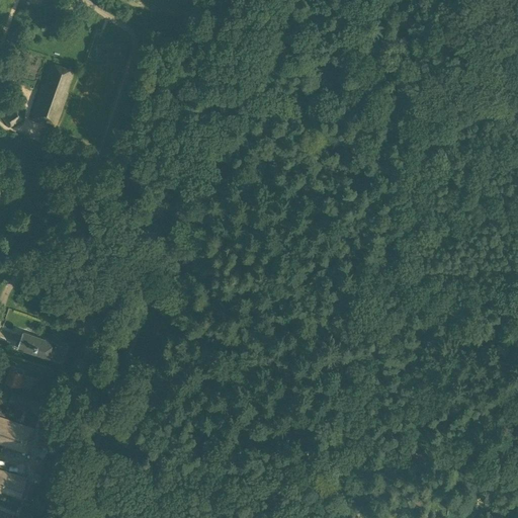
[(41,84),(29,119),(38,122),(41,119),(46,120),(46,124),(55,128),(68,94),(66,93),(73,72),(70,71),(71,70),(54,64),(54,65),(50,64),(44,85),(41,84)]
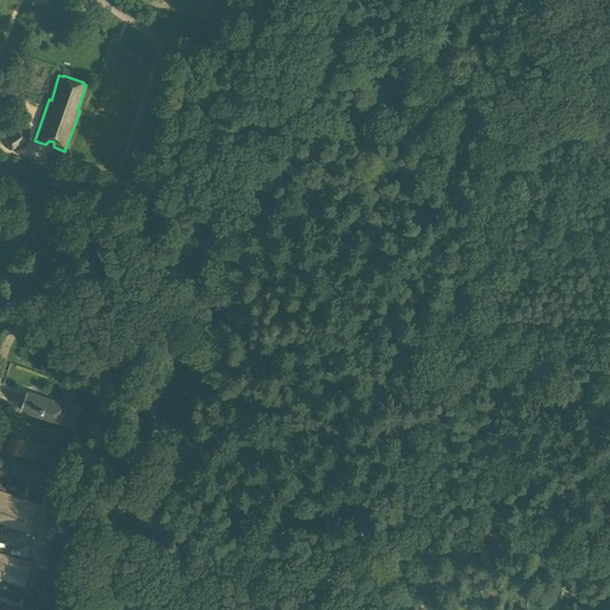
[(17,124),(0,135),(10,150),(26,139),(17,124)]
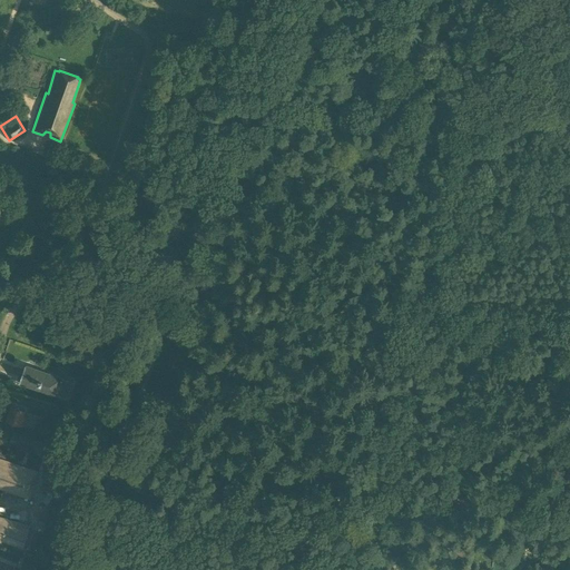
[(56,396),(57,395),(62,379),(62,377),(26,365),(19,384),(56,396)]
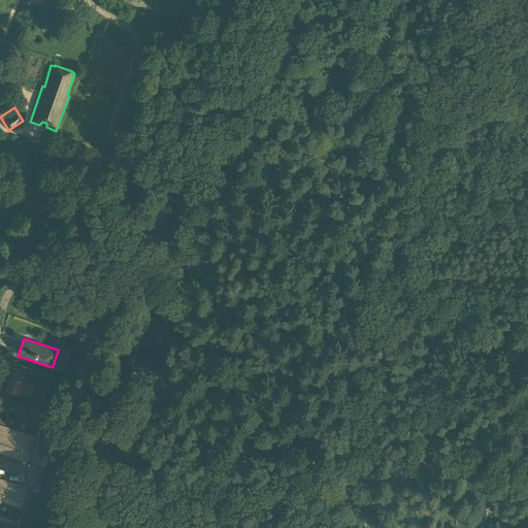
[(58,351),(53,366),(62,369),(67,355),(60,352),(58,351)]
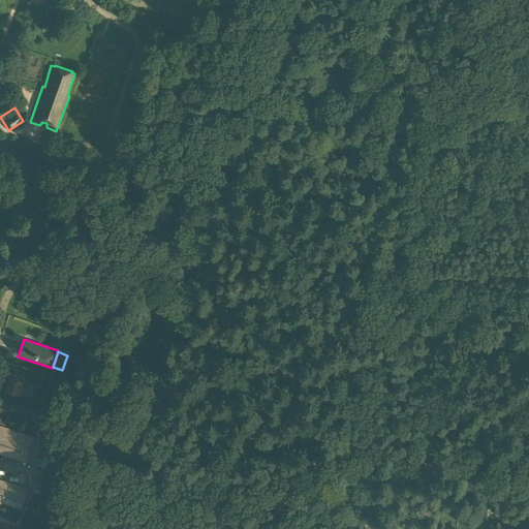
[(23,381),(10,377),(6,391),(22,396),(24,389),(21,387),(23,381)]
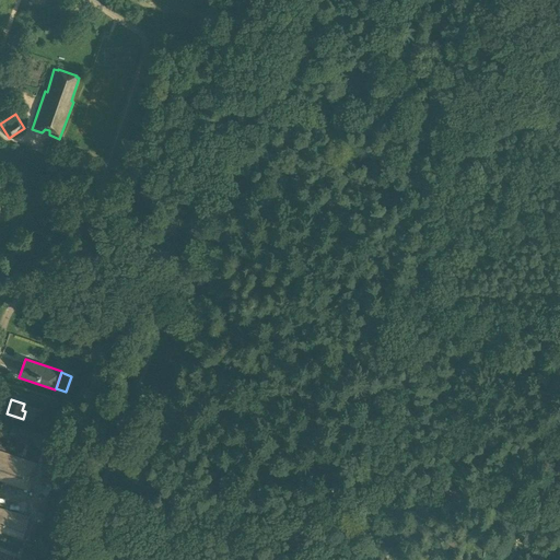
[(0,420),(0,431),(7,433),(10,424),(0,420)]
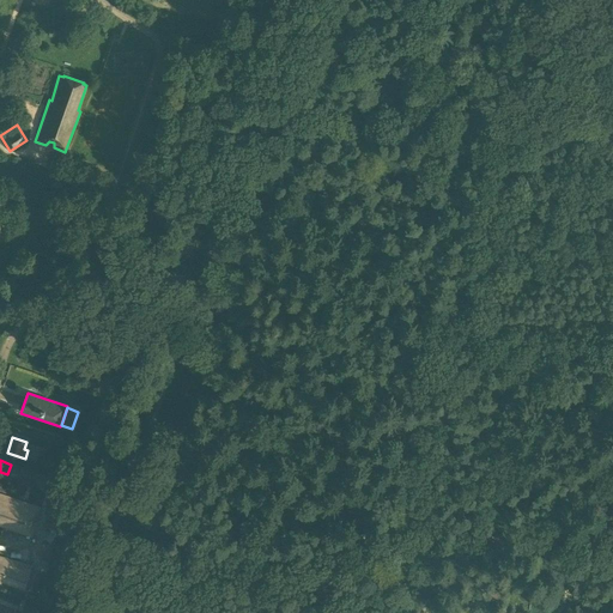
[(13,466),(10,474),(46,487),(49,478),(13,466)]
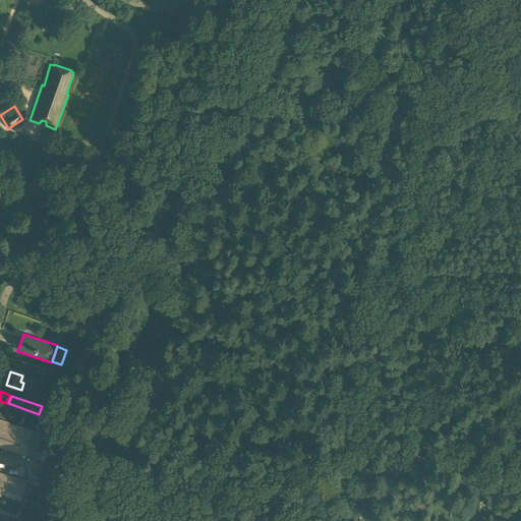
[(0,447),(26,457),(36,431),(0,419),(0,447)]
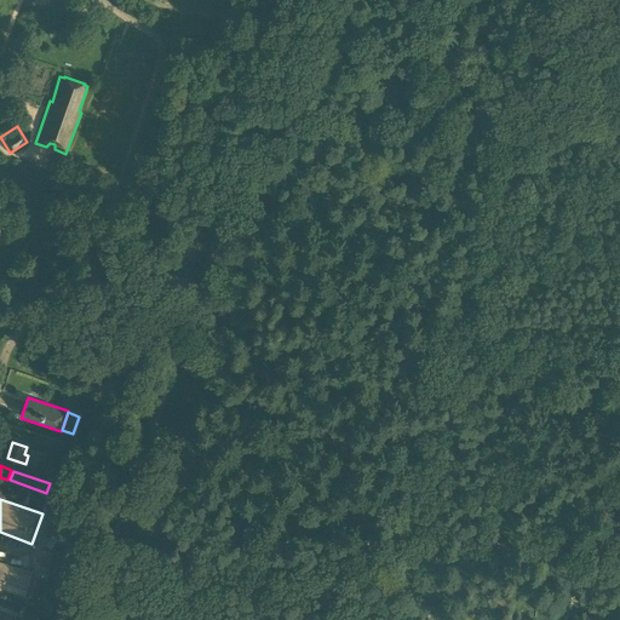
[(24,597),(33,572),(0,562),(0,593),(1,589),(24,597)]
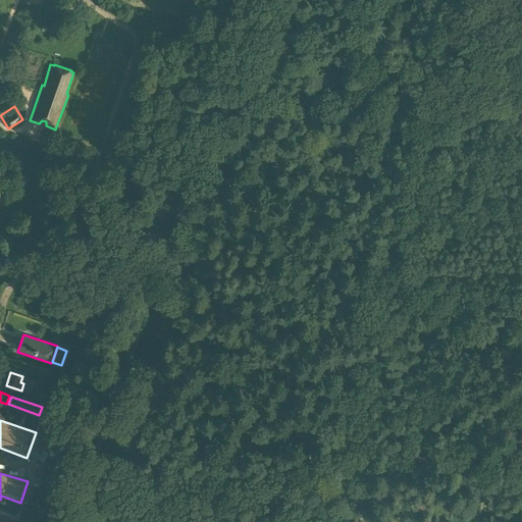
[(36,506),(40,491),(32,489),(28,504),(36,506)]
